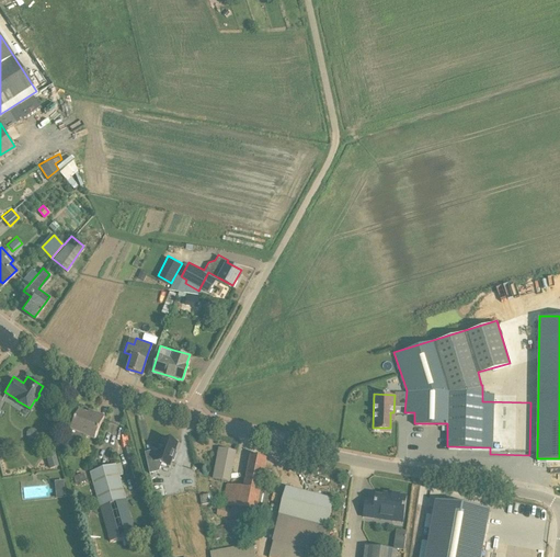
[(104,416),(92,410),(91,413),(78,408),(70,425),(67,432),(83,440),(87,433),(94,436),(104,416)]
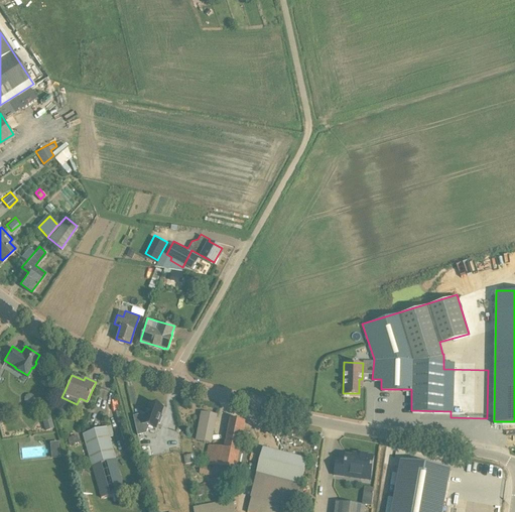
[(153,402),(150,401),(146,414),(140,412),(133,414),(137,432),(145,430),(147,423),(155,426),(157,420),(159,420),(161,414),(159,413),(162,405),(160,404),(160,403),(154,400),(153,402)]
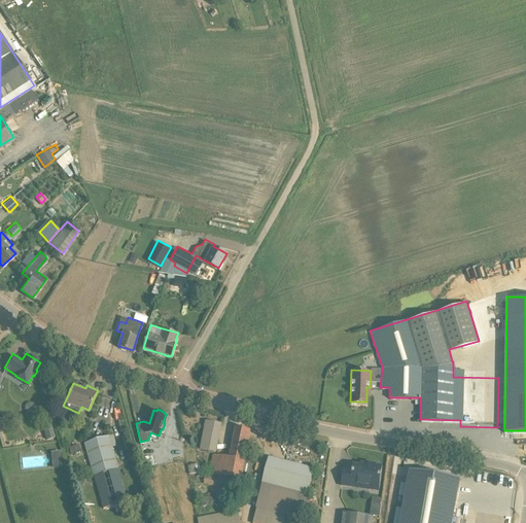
[(49,418),(40,421),(45,438),(55,436),(49,418)]
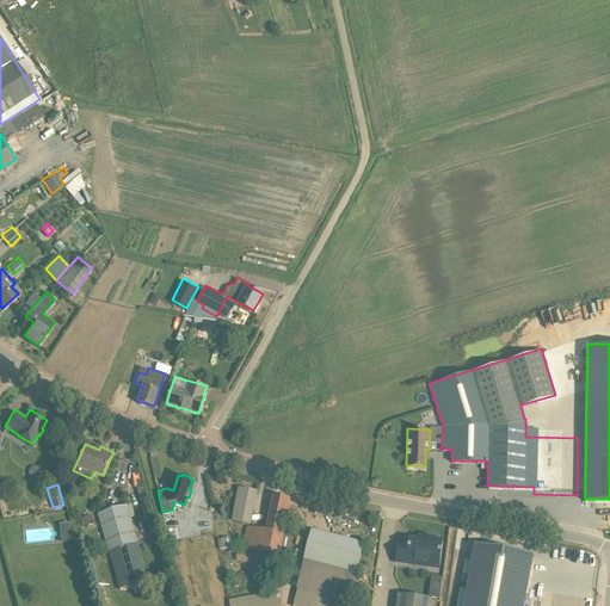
[(254,489),(238,487),(232,517),(248,520),(254,489)]
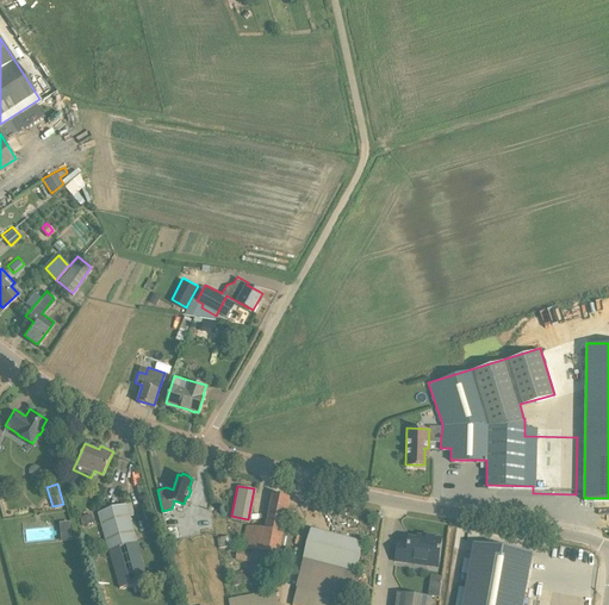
[(278,553),(283,529),(289,494),(272,492),(265,526),(247,523),(242,547),(237,546),(235,556),(249,559),(252,548),(278,553)]
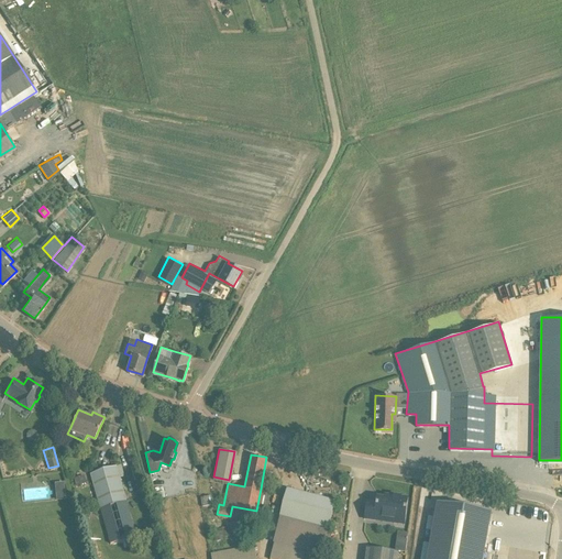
[(116,463),(90,471),(100,506),(125,499),(116,463)]
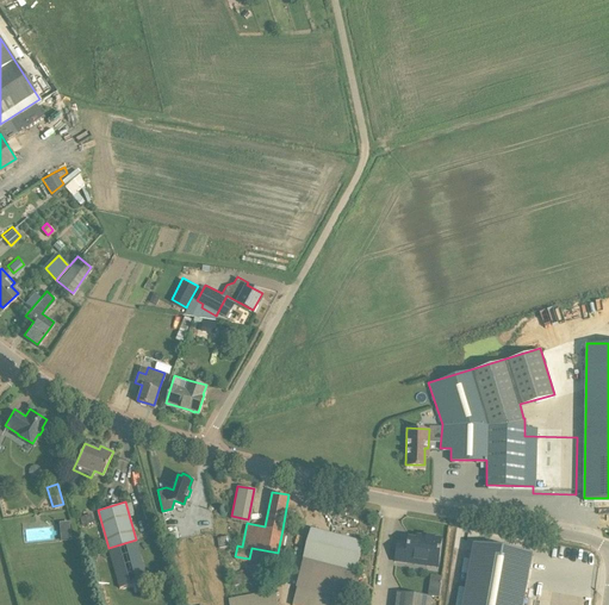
[(93,519),(91,511),(81,515),(84,523),(93,519)]
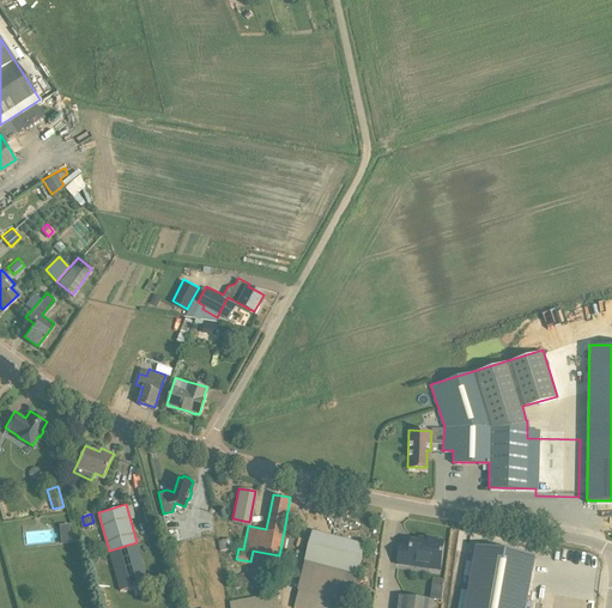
[(304,559),(327,565),(356,572),(363,542),(313,529),(304,559)]
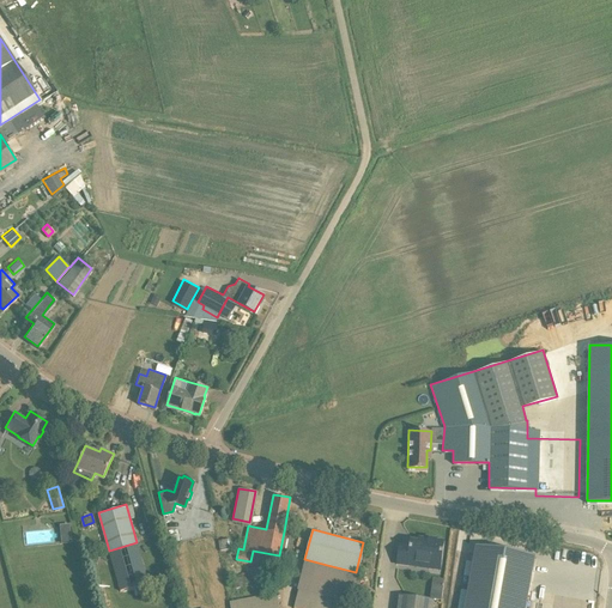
[(169,533),(170,540),(180,539),(179,530),(169,533)]
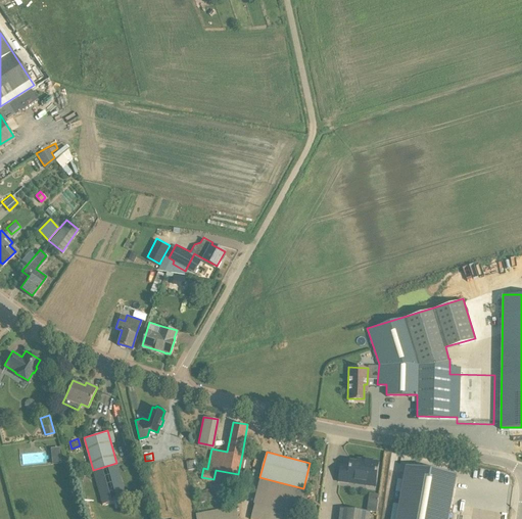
[(214,479),(245,484),(250,456),(242,454),(238,474),(216,470),(214,479)]
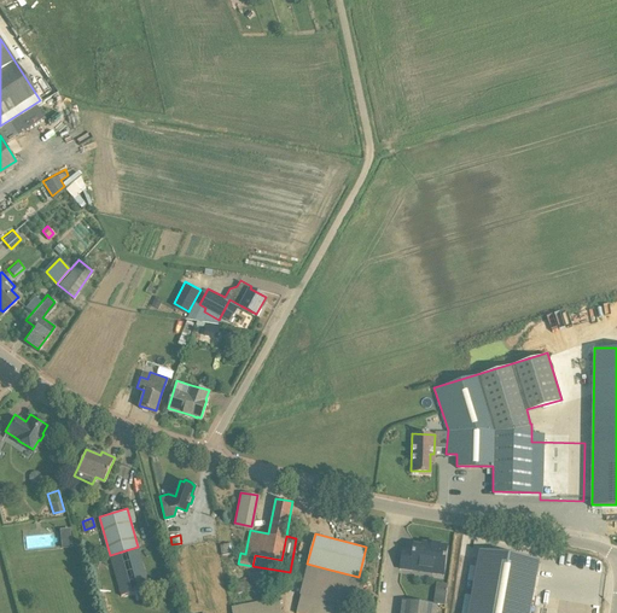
[(233,541),(220,542),(221,553),(234,550),(233,541)]
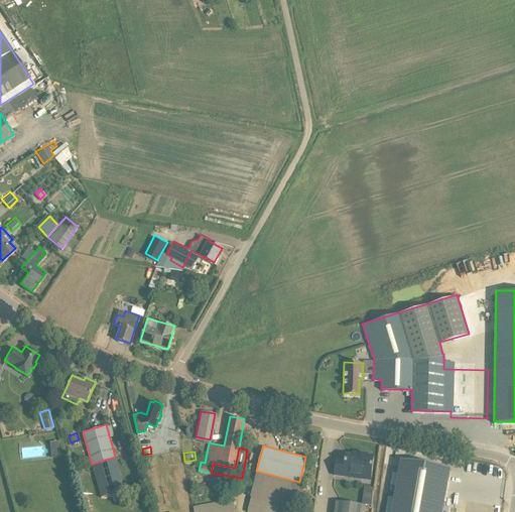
[(373,455),(352,452),(352,455),(345,454),(345,458),(336,457),(334,473),(370,478),(373,455)]
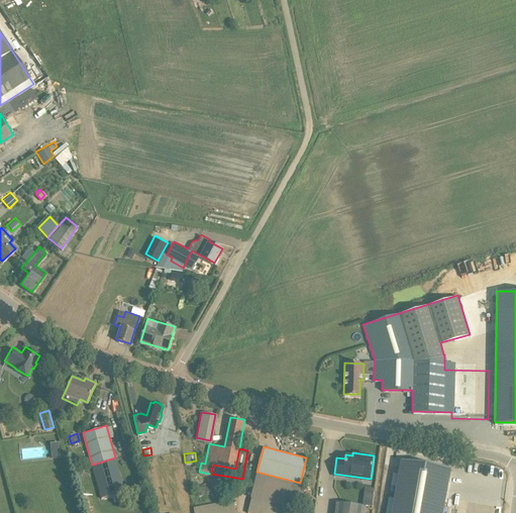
[(390,512),(443,512),(452,469),(422,464),(401,458),(390,512)]
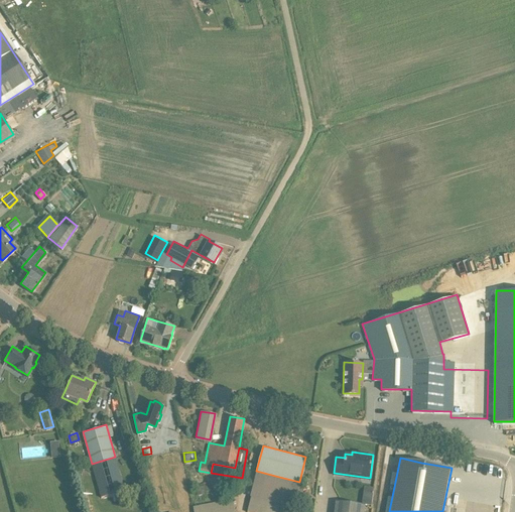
[(251,495),(247,510),(254,511),(291,511),(299,482),(275,476),(269,500),(251,495)]
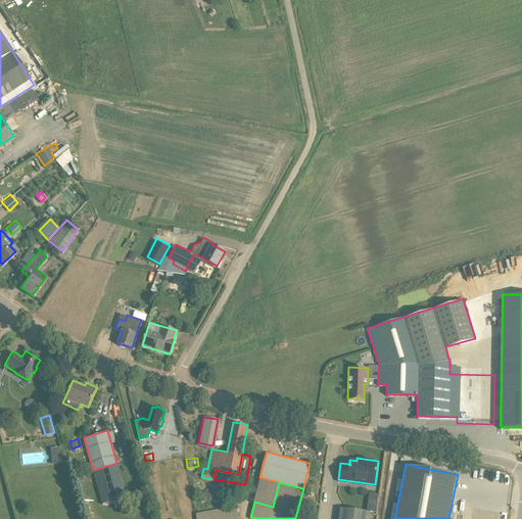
[(215,488),(211,489),(211,486),(197,488),(199,500),(207,499),(206,496),(216,494),(215,488)]
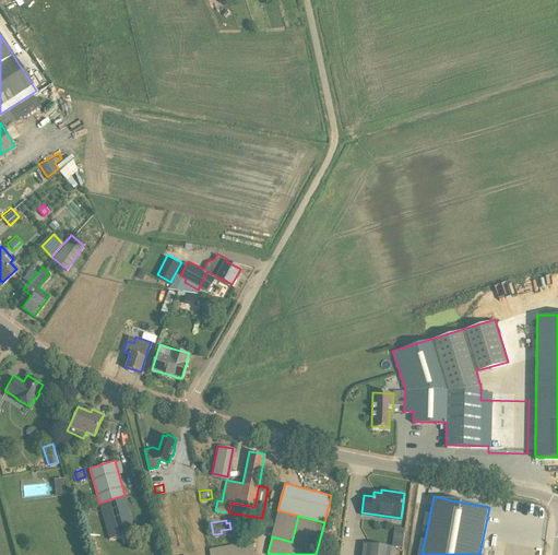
[(401,544),(405,526),(394,523),(390,542),(401,544)]
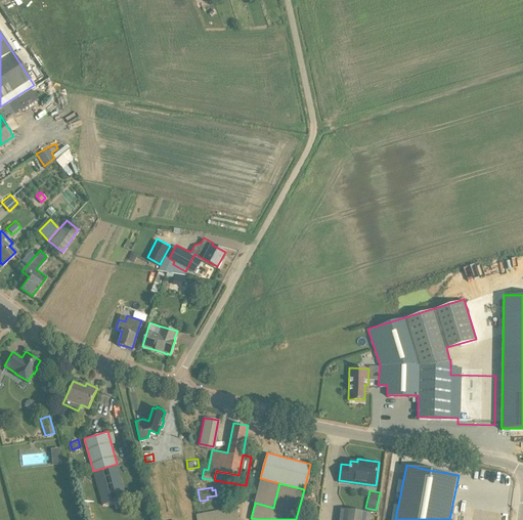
[(237,519),(235,506),(195,513),(197,519),(237,519)]
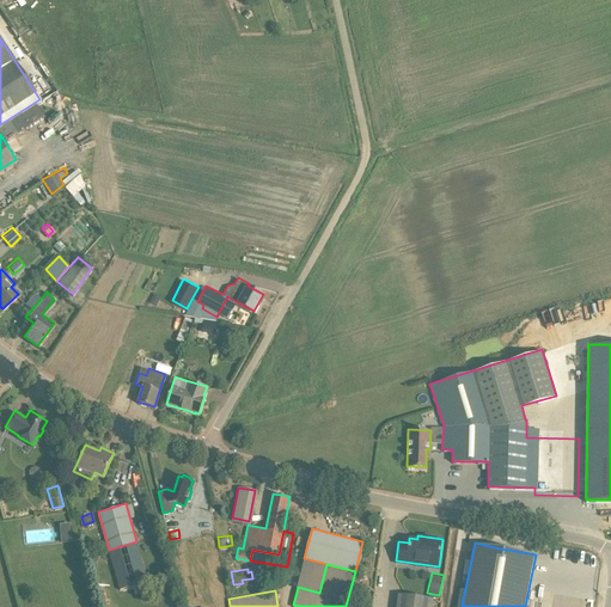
[(431,606),(432,598),(398,593),(396,606),(431,606)]
